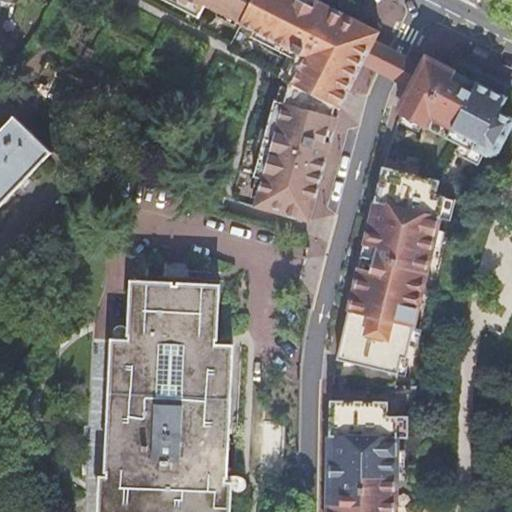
[(370,51),(376,38),(355,27),(358,21),(318,0),(317,1),(314,0),(166,0),(199,17),(205,5),(219,12),(238,21),(256,31),(273,39),(271,42),(272,43),(291,52),(279,76),(291,82),(289,88),(285,103),(278,101),(275,100),(267,129),(267,130),(269,130),(265,146),(263,146),(255,176),(257,177),(263,179),(258,199),(256,206),(303,219),(312,187),(318,189),(338,117),(333,116),(336,105),(341,108),(353,84),(358,74),(362,66),(364,62),(370,51)]
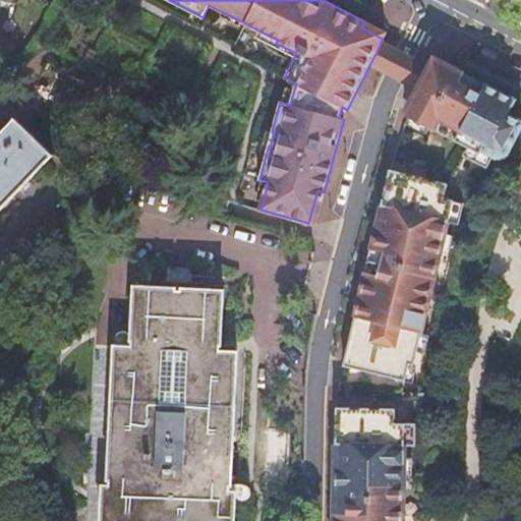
[(242,21),(223,12),(221,15),(240,25),(242,21)]
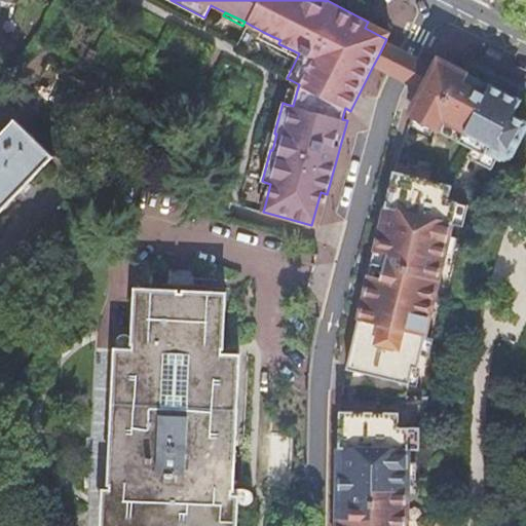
[(390,33),(368,22),(365,28),(386,39),(390,33)]
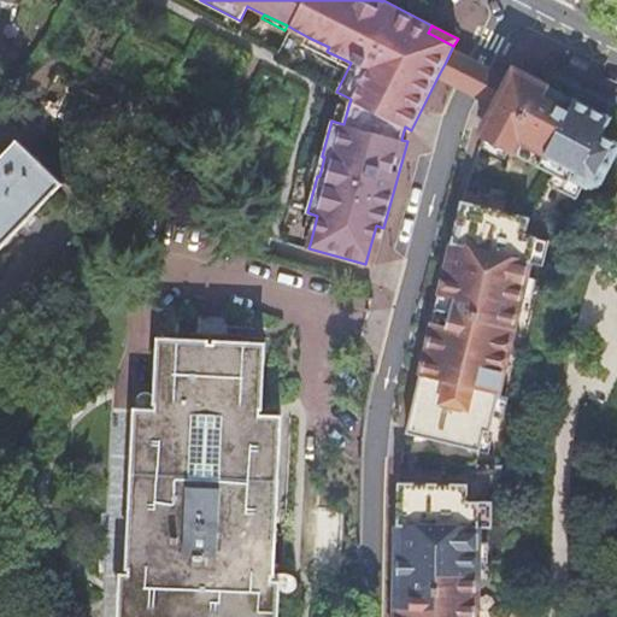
[(329,47),(309,37),(305,43),(327,54),(328,52),(327,51),(329,47)]
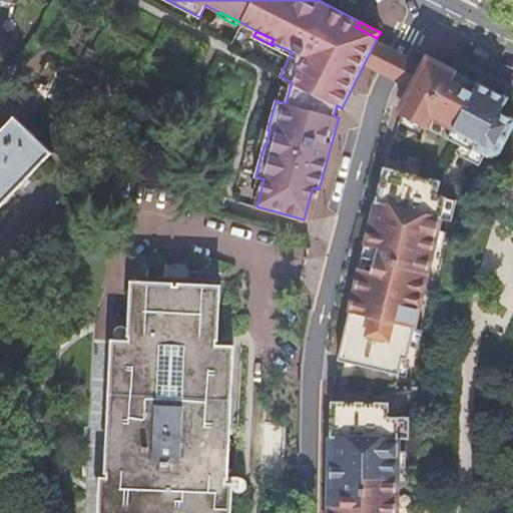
[(371,51),(363,66),(371,70),(387,78),(403,85),(411,89),(412,86),(412,87),(419,74),(411,70),(395,63),(378,55),(371,51)]
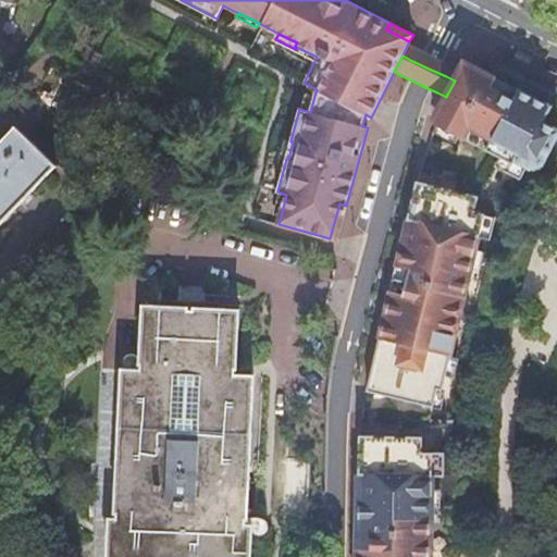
[(543,162),(556,134),(556,127),(542,120),(551,104),(473,64),(465,60),(455,81),(447,95),(447,94),(446,97),(437,122),(502,155),(514,161),(516,158),(528,163),(543,162)]
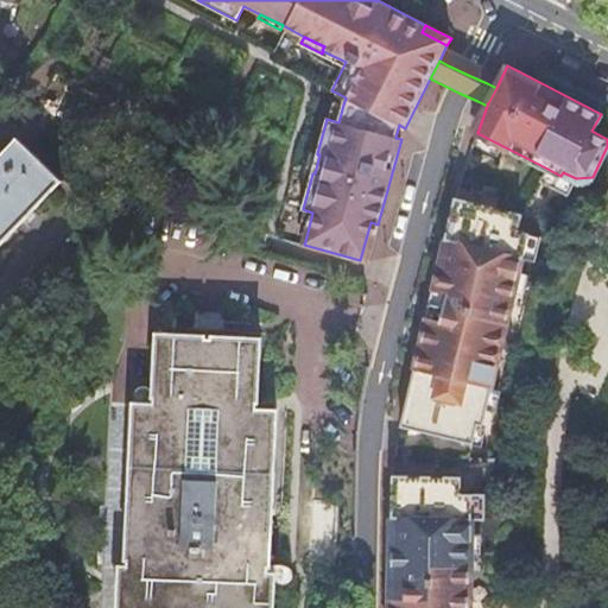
[(335,102),(330,120),(339,122),(343,105),(335,102)]
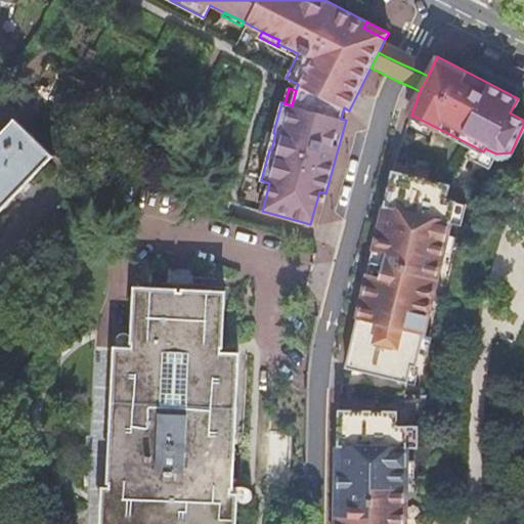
[(0,207),(16,190),(19,193),(29,183),(27,181),(50,156),(11,120),(0,132),(0,207)]
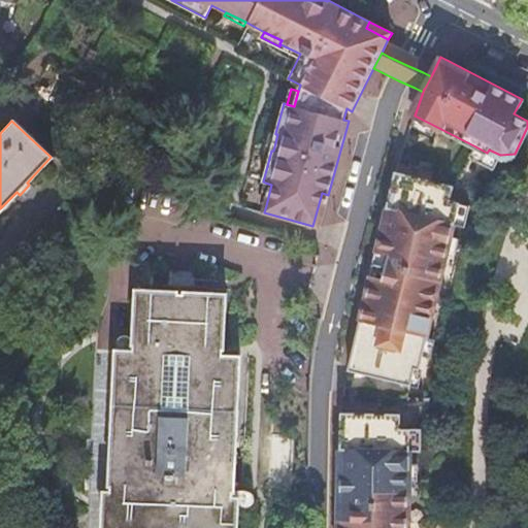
[(270,132),(266,150),(271,151),(273,151),(277,134),(275,134),(275,133),(270,132)]
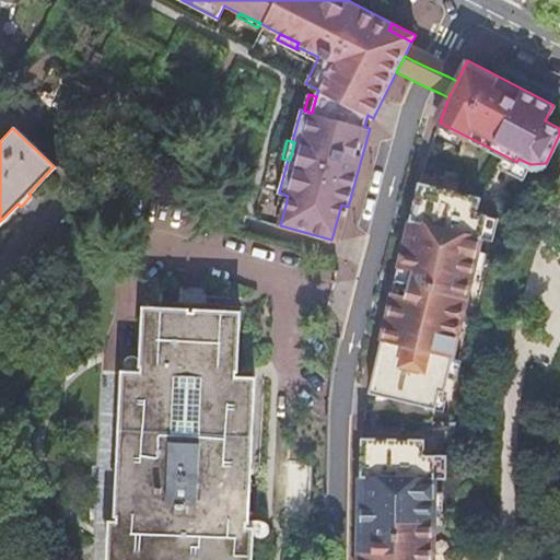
[(516,162),(504,155),(499,165),(524,178),(531,164),(518,159),(516,162)]
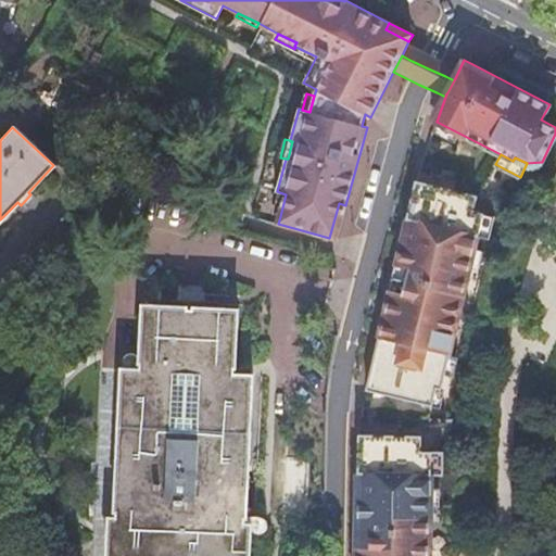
[(455,189),(456,181),(420,173),(418,180),(417,180),(367,389),(433,404),(438,386),(442,388),(445,374),(451,354),(471,266),(476,248),(479,234),(484,213),(474,210),(478,194),(455,189)]
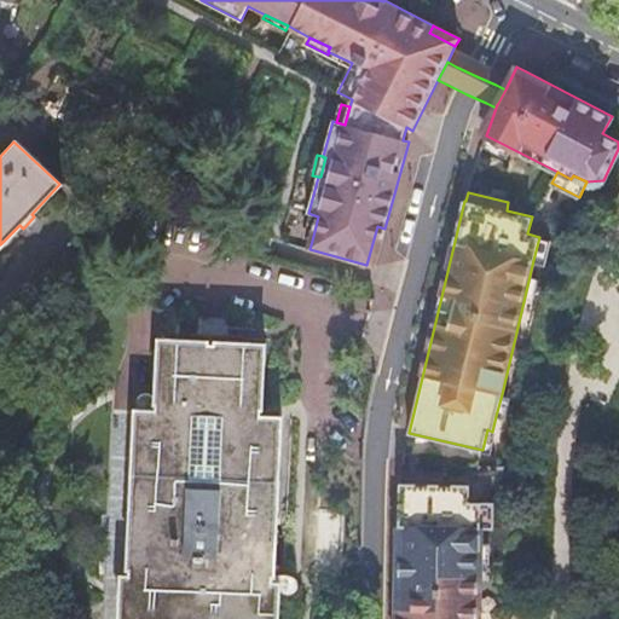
[(318,217),(311,214),(304,238),(312,241),(318,217)]
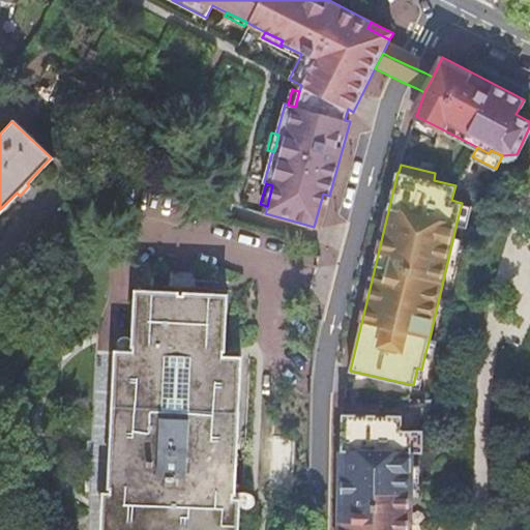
[(323,194),(314,227),(321,229),(329,196),(323,194)]
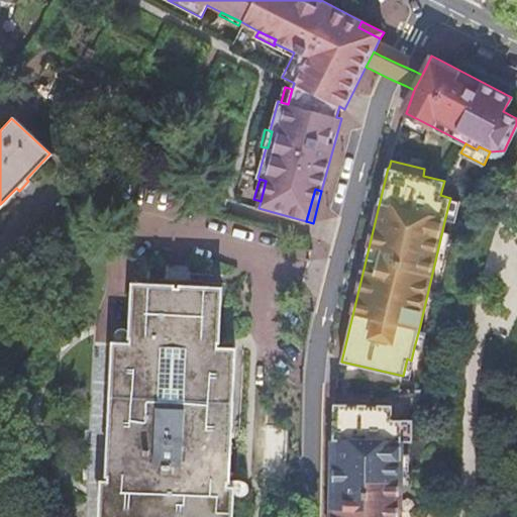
[(450,198),(445,217),(455,220),(460,200),(450,198)]
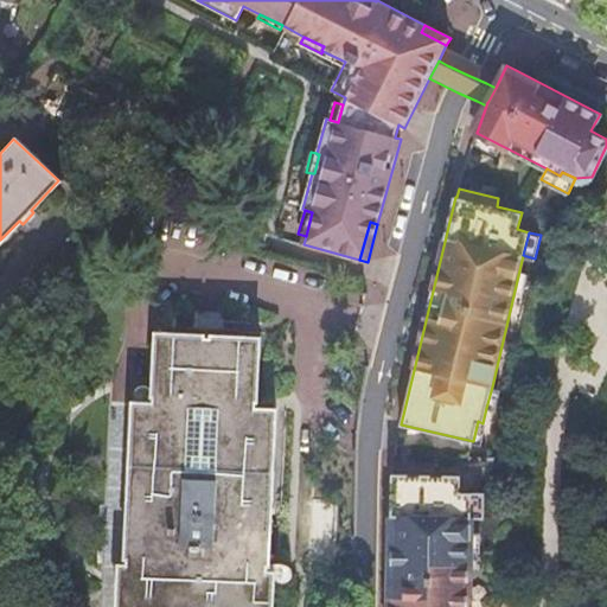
[(519,270),(515,291),(524,293),(529,273),(519,270)]
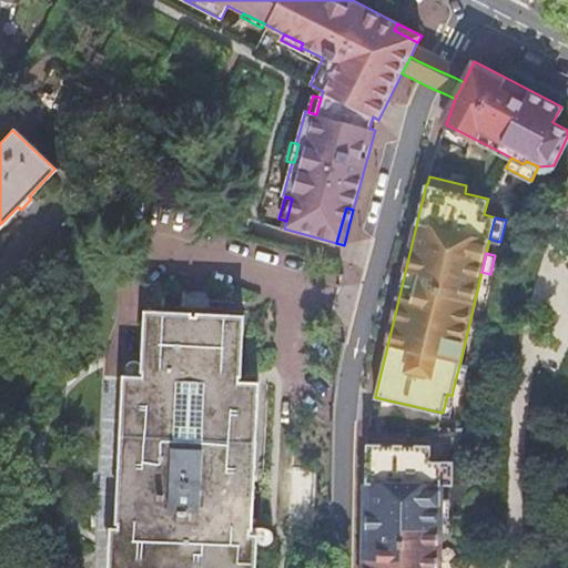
[(243,384),(246,317),(149,313),(145,378),(127,377),(120,523),(122,523),(122,530),(114,529),(112,565),(128,566),(127,567),(156,567),(169,567),(256,567),(259,537),(253,536),(261,385),(243,384)]
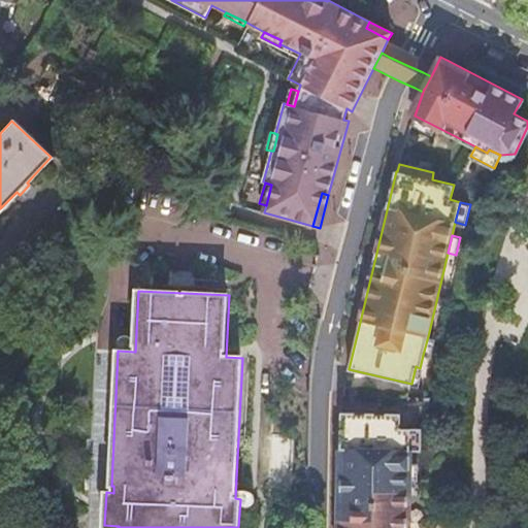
[(428,336),(423,355),(431,357),(436,338),(428,336)]
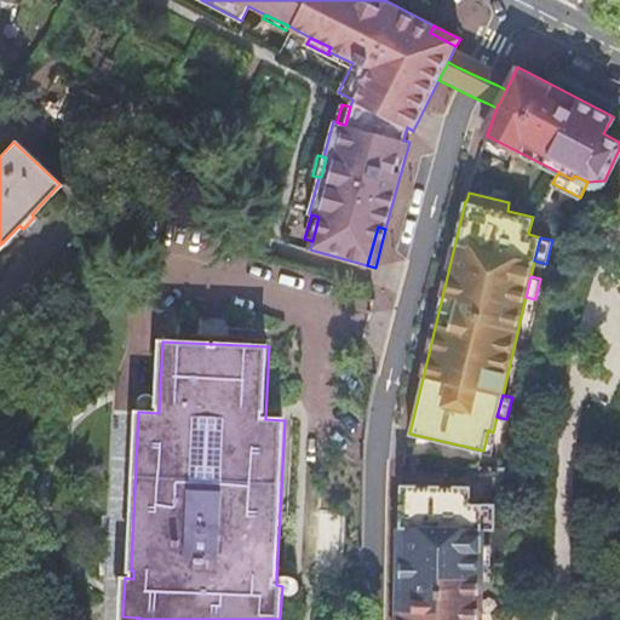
[(445,484),(445,475),(403,475),(403,483),(402,483),(401,574),(399,619),(480,619),(482,564),(482,541),(482,527),(482,501),(471,501),(471,484),(445,484)]
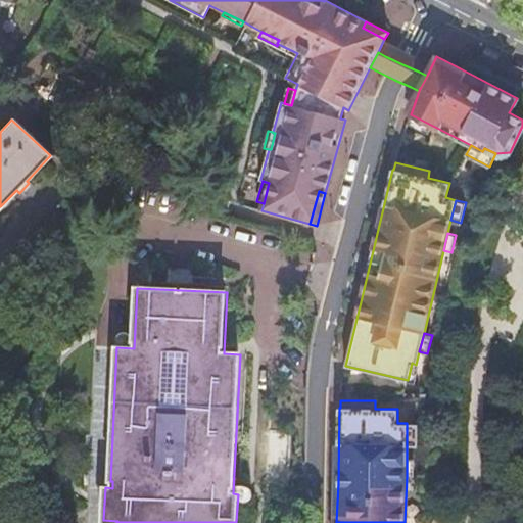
[(418,424),(407,423),(407,444),(418,444),(418,424)]
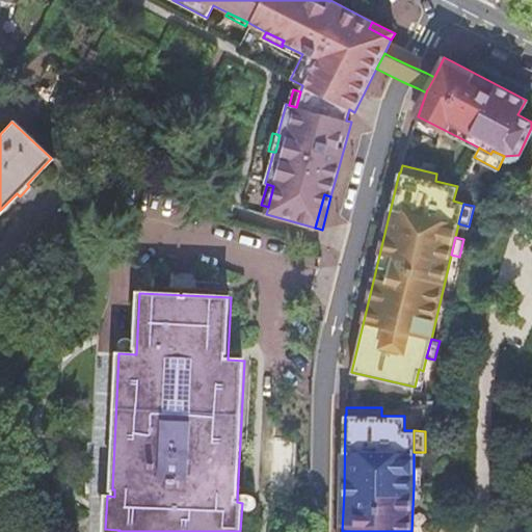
[(422,464),(414,464),(414,484),(422,484),(422,464)]
